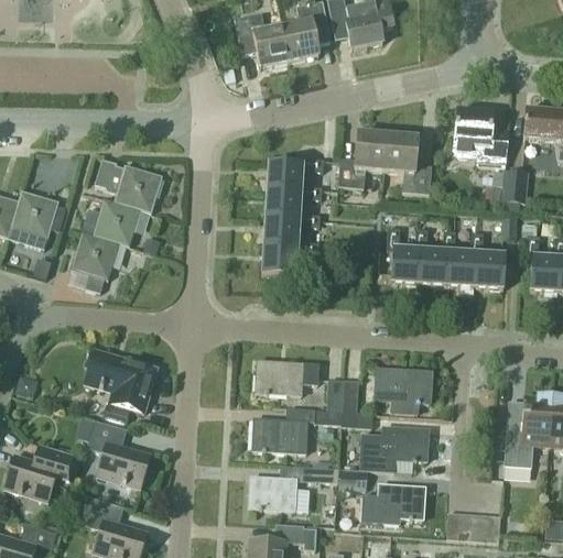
[(331,41),(327,25),(323,0),(296,6),(300,22),(282,25),(290,62),(318,55),(316,44),(331,41)]
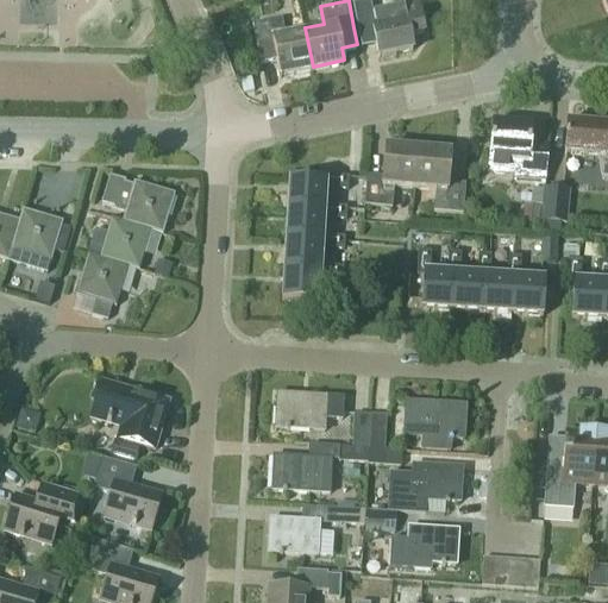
[(375,39),(378,52),(412,45),(409,31),(424,29),(417,0),(411,0),(373,8),(371,0),(352,0),(362,43),(375,39)]
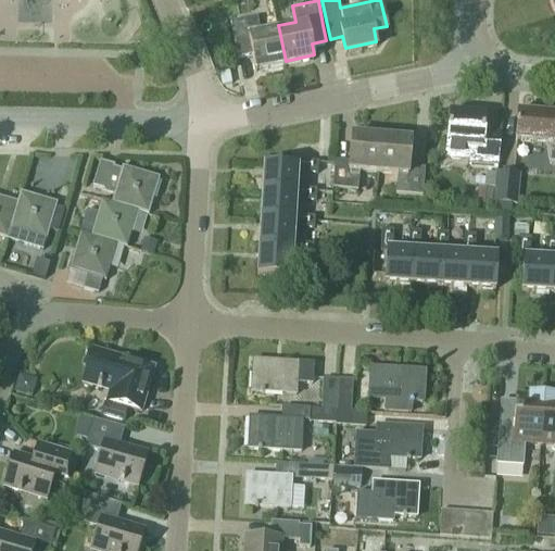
[(256,66),(286,61),(278,25),(261,28),(257,12),(230,17),(238,53),(253,50),(256,66)]
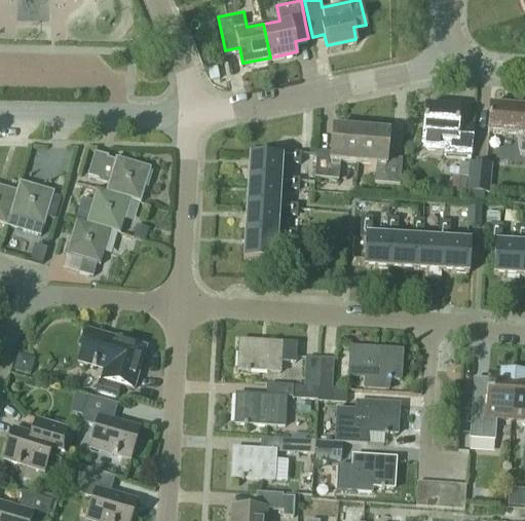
[(474,122),(467,121),(458,121),(459,104),(425,102),(422,148),(446,150),(445,155),(472,157),(474,122)]
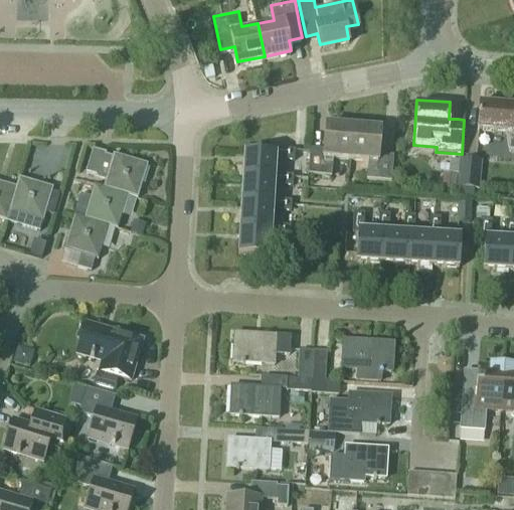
[(513,103),(480,101),(478,126),(510,129),(509,146),(513,146),(513,103)]
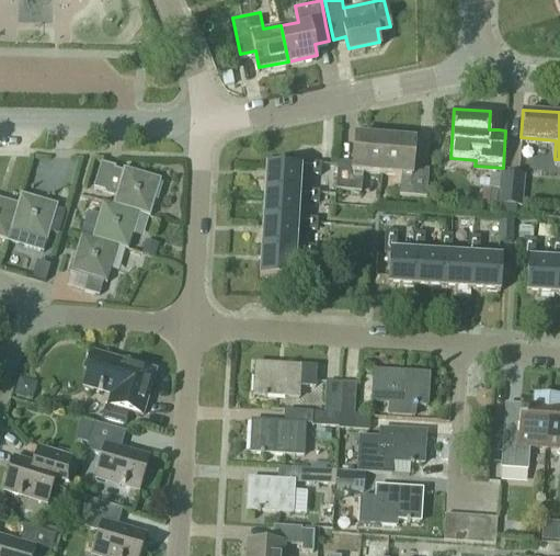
[(363,169),(383,171),(385,134),(355,132),(353,159),(339,158),(336,185),(362,188),(363,169)]
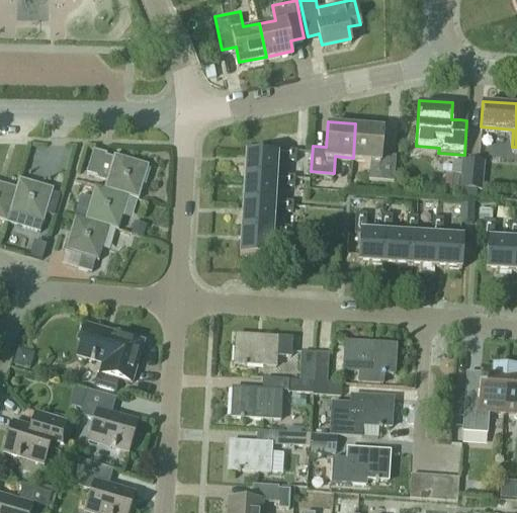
[(382,126),(355,123),(353,158),(370,159),(369,176),(395,178),(397,153),(380,152),(382,126)]
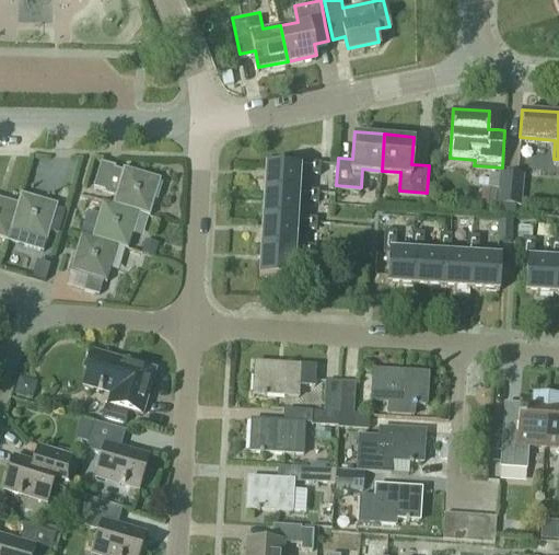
[(265,184),(299,186),(300,169),(319,170),(321,160),(300,158),(299,163),(267,161),(265,184)]
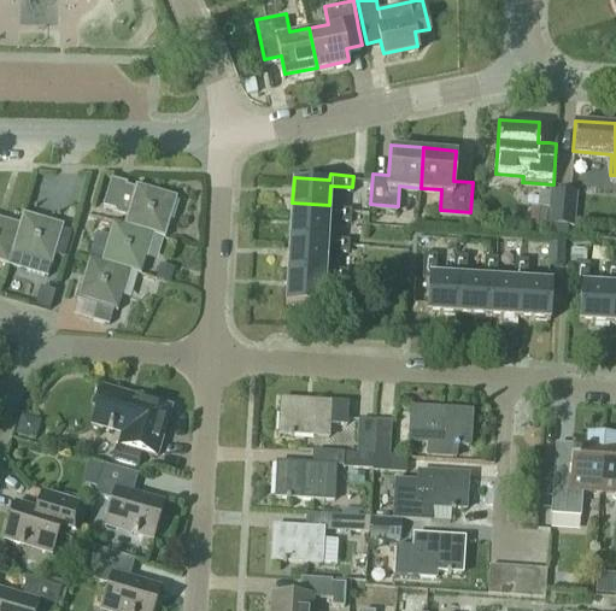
[(127,212),(124,219),(124,221),(154,229),(154,230),(165,234),(179,193),(136,181),(135,183),(127,181),(128,178),(112,175),(104,201),(116,205),(117,209),(127,212)]
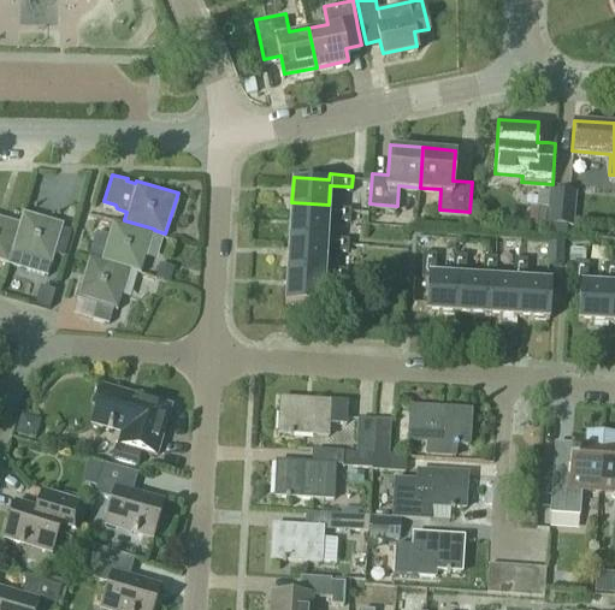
[(578,187),(551,184),(548,219),(574,221),(578,187)]
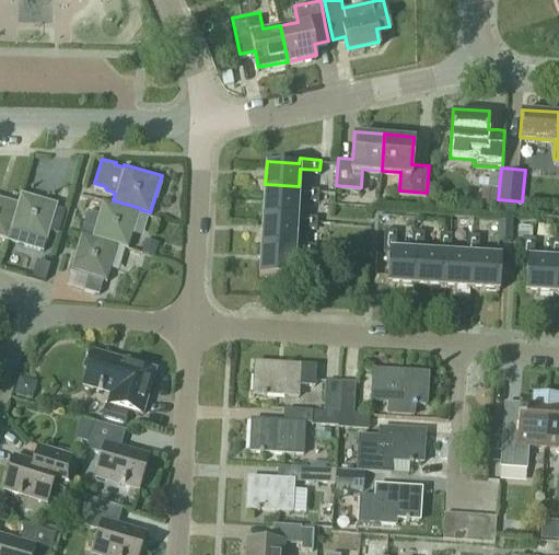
[(318,187),(299,186),(265,184),(264,211),(298,214),(299,196),(318,197),(318,187)]
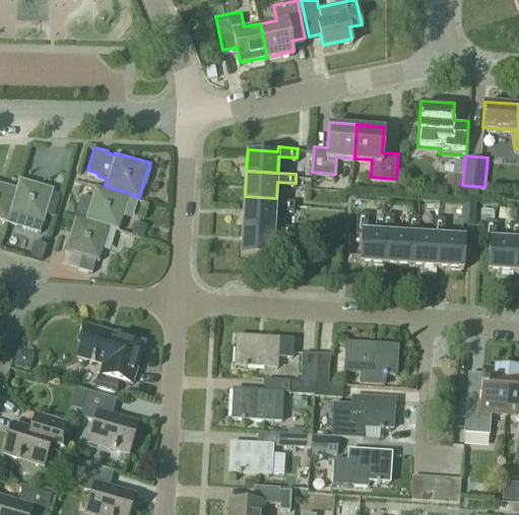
[(19,175),(16,185),(17,185),(10,209),(10,210),(8,219),(41,230),(46,210),(54,213),(61,192),(53,189),(54,185),(19,175)]
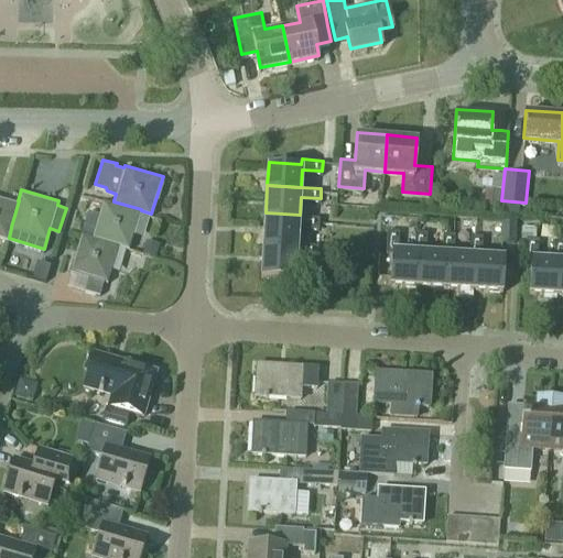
[(0,234),(9,238),(11,228),(11,227),(19,200),(18,200),(0,194),(0,234)]
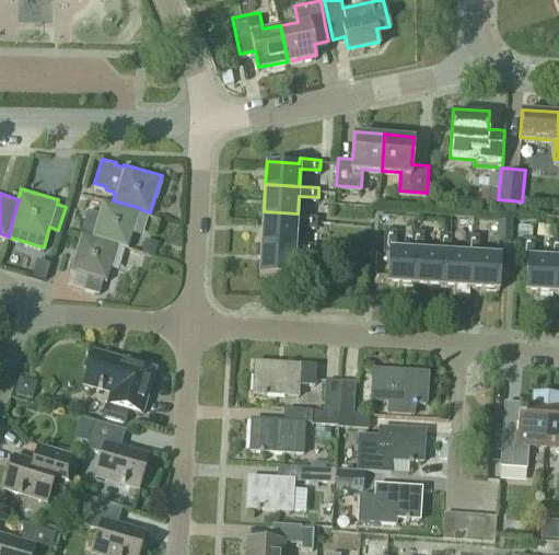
[(128,245),(140,209),(140,208),(113,200),(113,199),(103,197),(91,233),(118,241),(118,242),(128,245)]
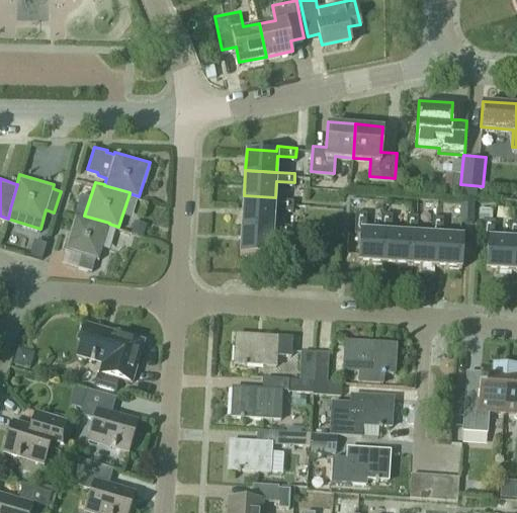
[(244,195),(242,221),(273,223),(274,206),(292,208),(293,198),(275,197),(244,195)]
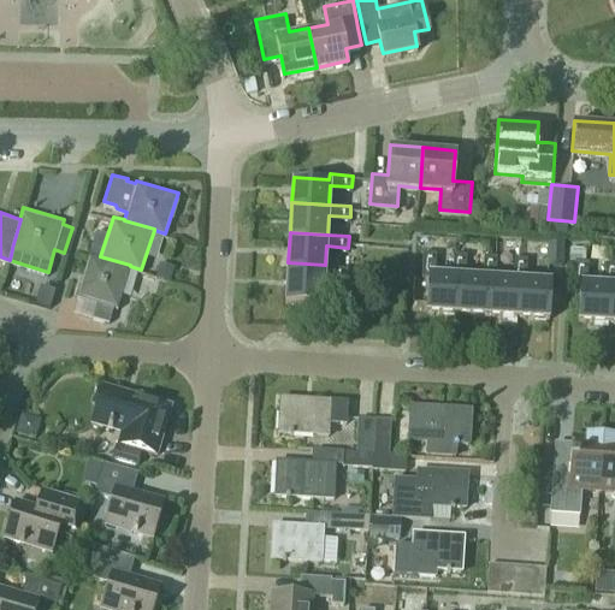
[(550,237),(548,261),(565,261),(566,237),(550,237)]
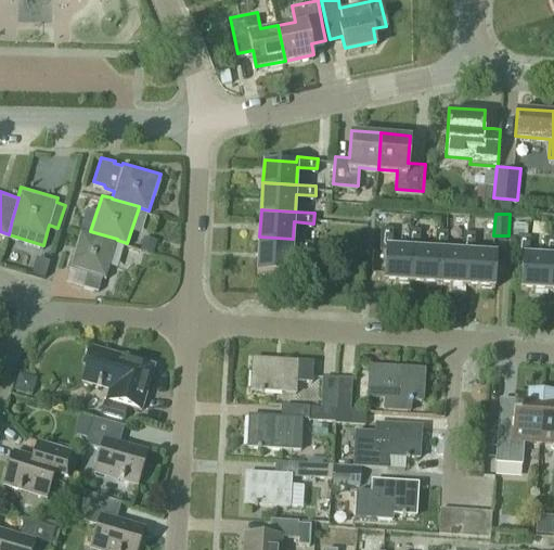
[(529,220),(514,219),(513,232),(528,232),(529,220)]
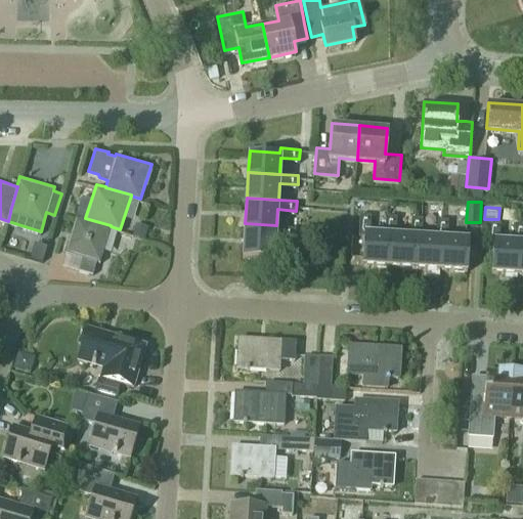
[(361,262),(384,264),(385,232),(369,231),(371,213),(361,213),(360,232),(363,232),(361,262)]
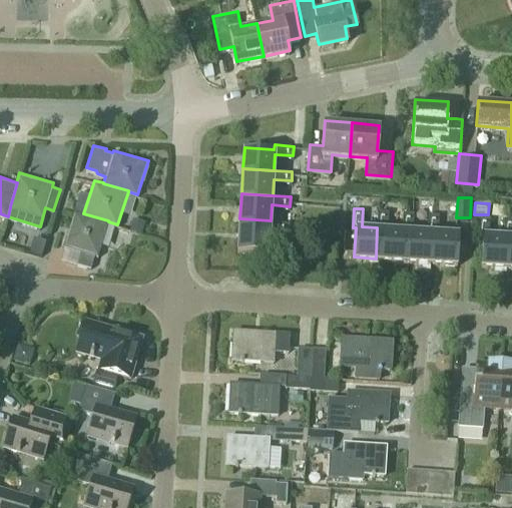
[(378,209),(377,227),(376,259),(401,260),(403,229),(387,228),(388,209),(378,209)]
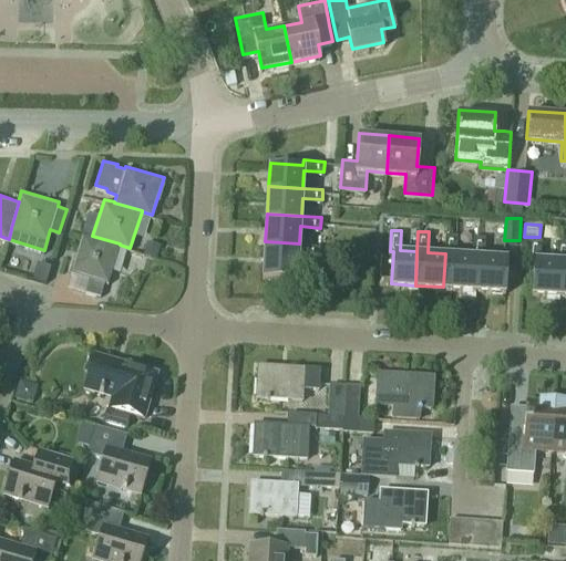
[(109,281),(120,245),(120,243),(92,236),(82,232),(71,270),(90,276),(85,290),(101,294),(105,280),(109,281)]
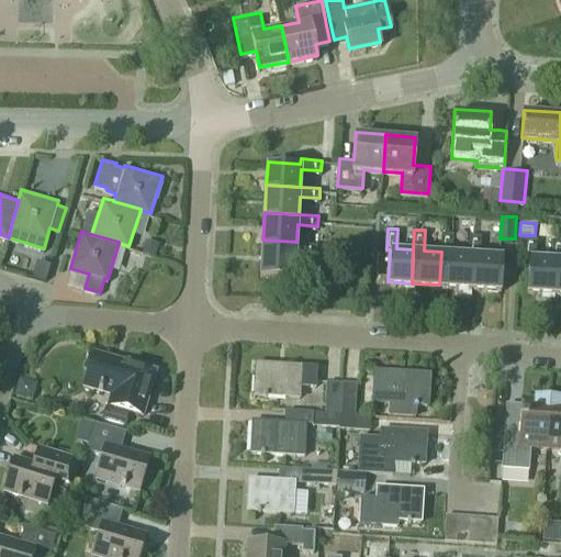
[(439,285),(467,286),(469,253),(451,252),(452,232),(442,231),(441,252),(439,285)]
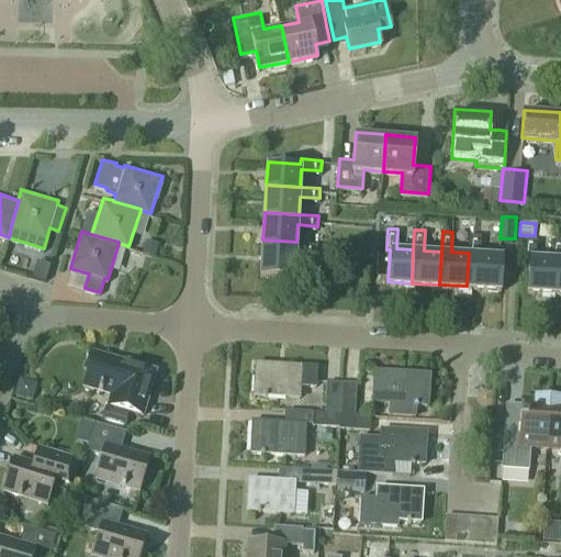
[(470,233),(469,253),(467,286),(501,288),(502,255),(479,254),(480,233),(470,233)]
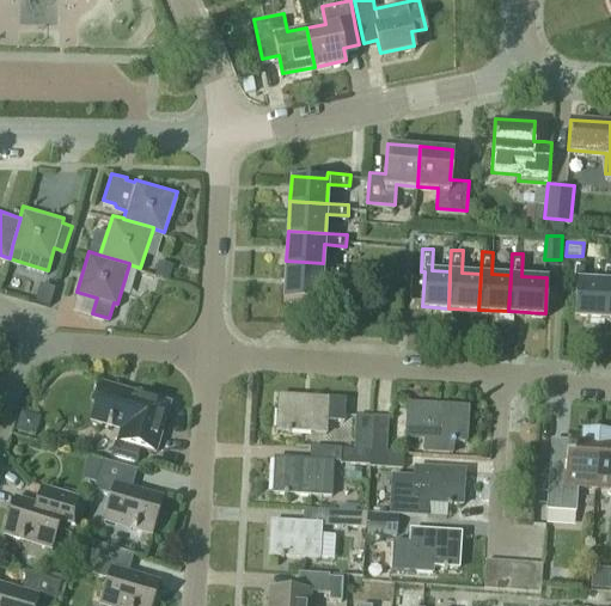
[(173,261),(159,256),(154,273),(170,277),(173,261)]
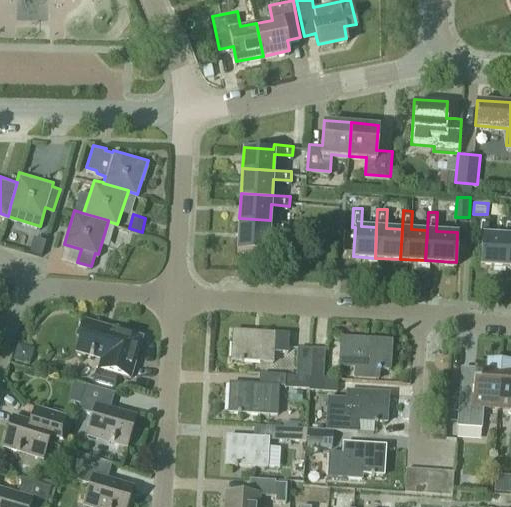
[(479,264),(501,265),(503,235),(487,234),(488,215),(479,215),(478,234),(481,234),(479,264)]
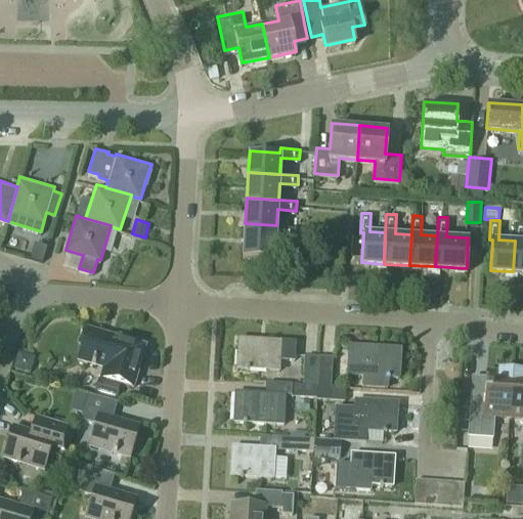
[(522,221),(516,221),(515,241),(513,271),(522,271),(522,221)]
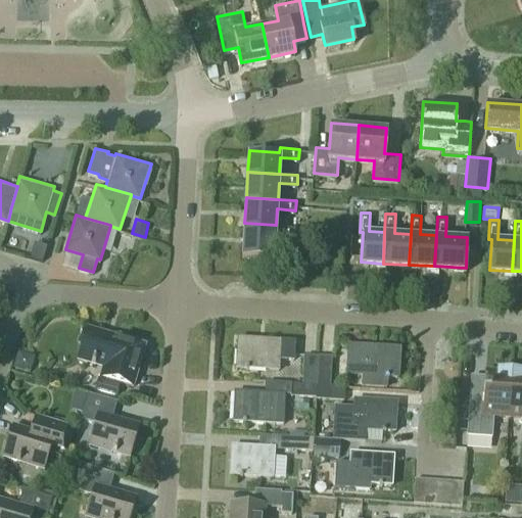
[(294,226),(276,225),(244,223),(243,255),(274,256),(276,235),(294,236),(294,226)]
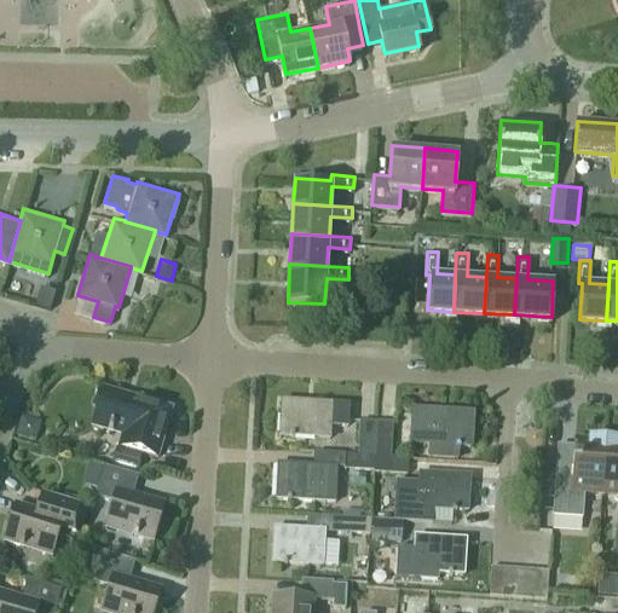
[(92,422),(122,431),(119,441),(157,454),(173,404),(104,382),(92,422)]
